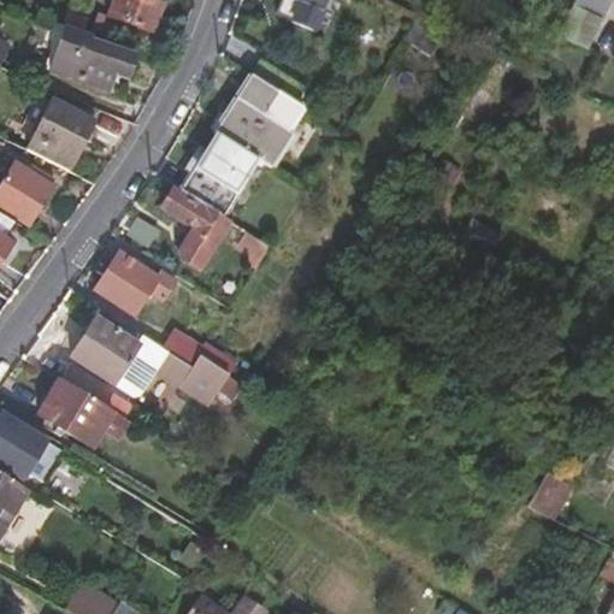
[(114,0),(110,12),(153,29),(163,4),(153,0),(114,0)]
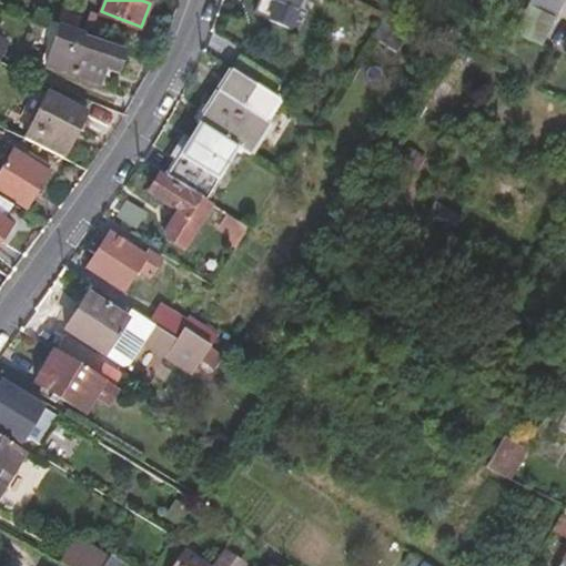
[(279,0),(272,16),(292,24),(301,0),(279,0)]
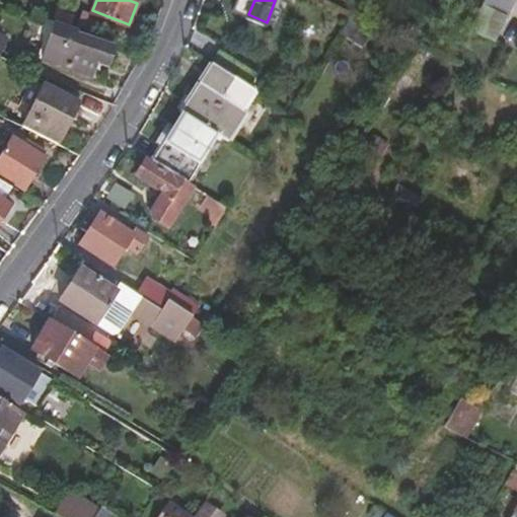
[(310,15),(315,4),(306,0),(298,0),(295,8),(310,15)]
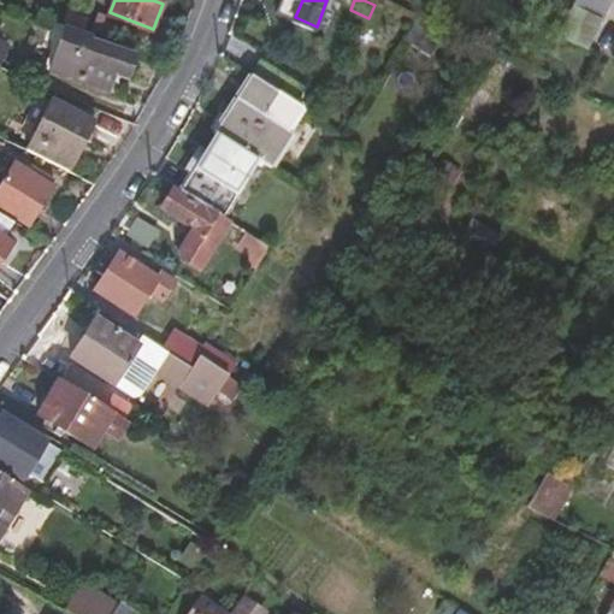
[(576,0),(561,31),(590,46),(610,0),(576,0)]
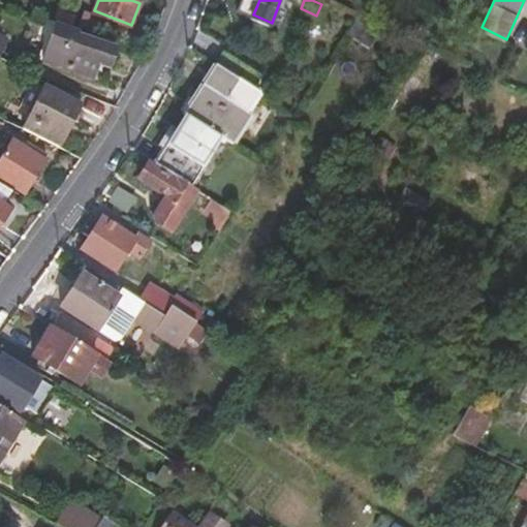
[(89,24),(94,10),(85,6),(80,21),(89,24)]
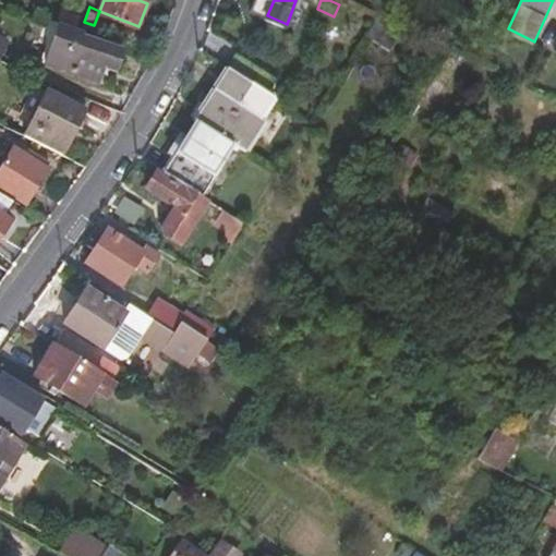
[(58,20),(75,26),(79,16),(61,10),(58,20)]
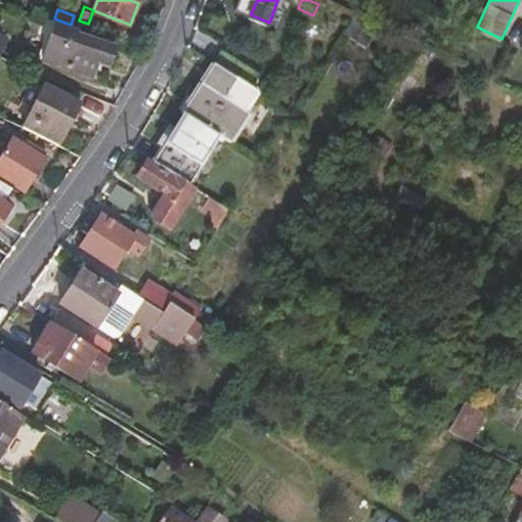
[(79,34),(81,28),(71,25),(54,18),(46,15),(39,35),(49,40),(43,55),(52,59),(92,76),(98,60),(107,63),(114,48),(79,34)]
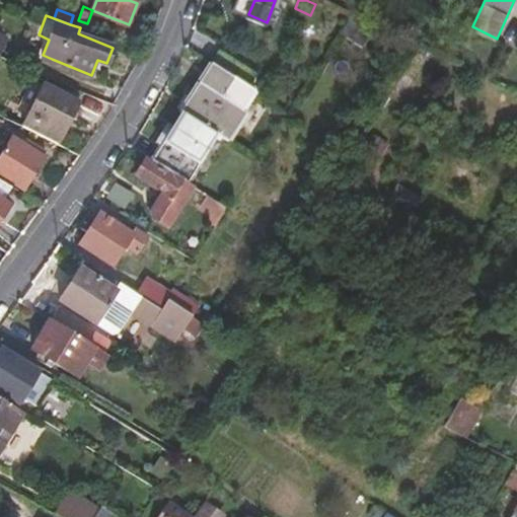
[(363,44),(372,28),(350,18),(342,31),(363,44)]
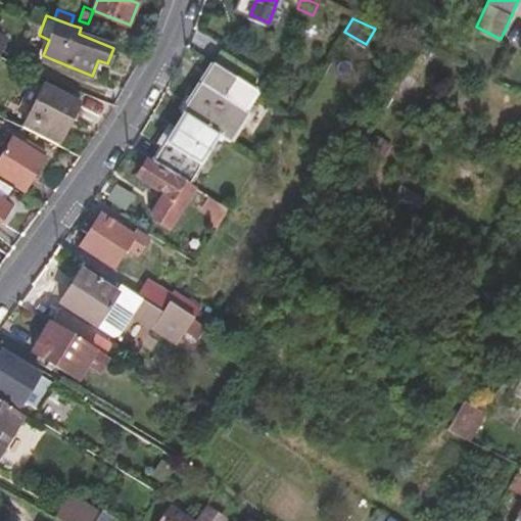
[(222,135),(230,141),(248,111),(226,96),(238,76),(215,60),(184,110),(188,113),(222,135)]
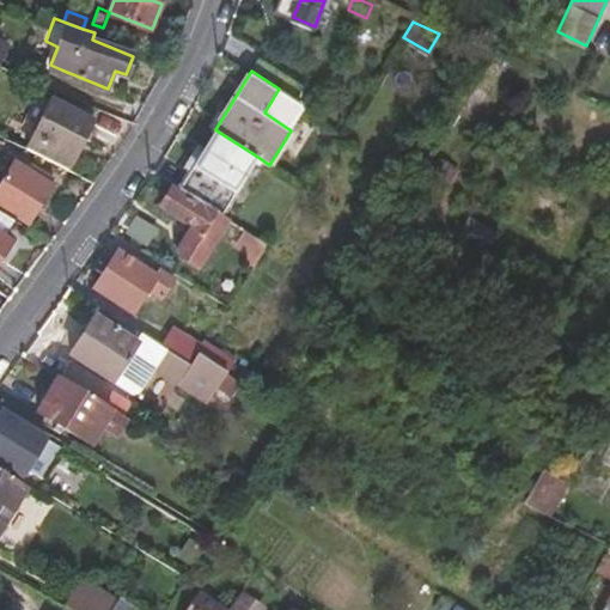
[(29,146),(68,166),(91,120),(52,99),(29,146)]
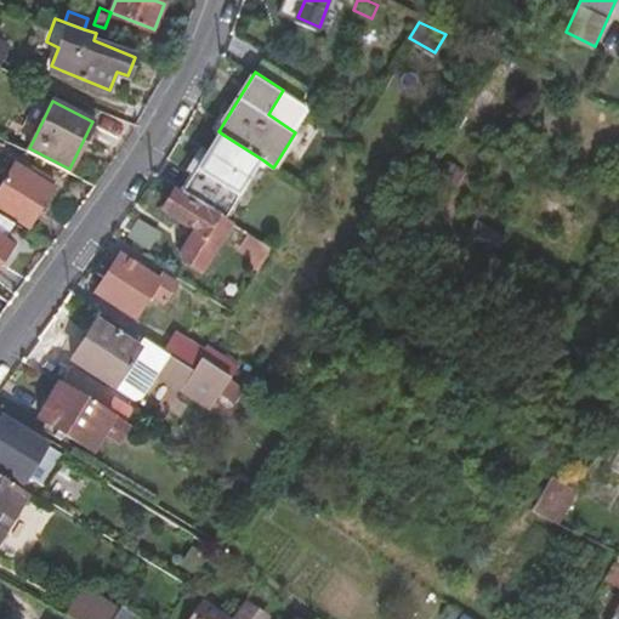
[(186,191),(231,220),(254,181),(251,180),(263,160),(223,135),(211,153),(209,152),(186,191)]
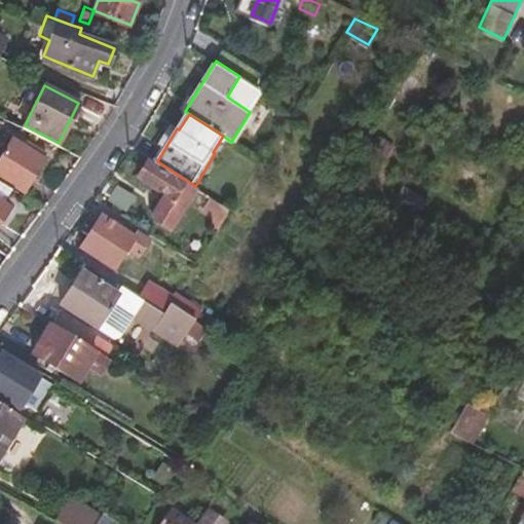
[(0,157),(0,173),(25,189),(47,154),(27,140),(24,144),(13,137),(0,157)]
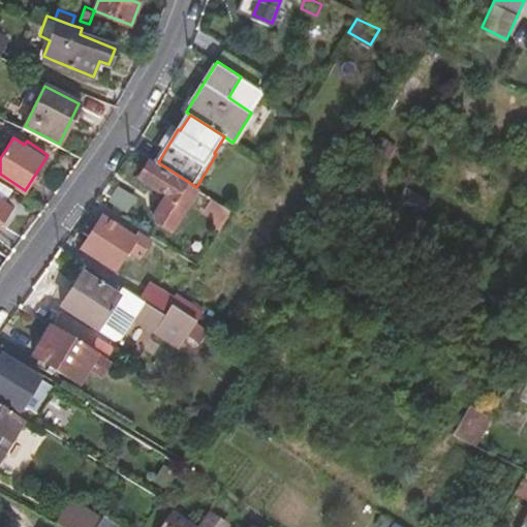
[(191,204),(200,189),(196,187),(158,162),(152,158),(141,178),(169,196),(160,211),(161,223),(174,233),(191,204)]
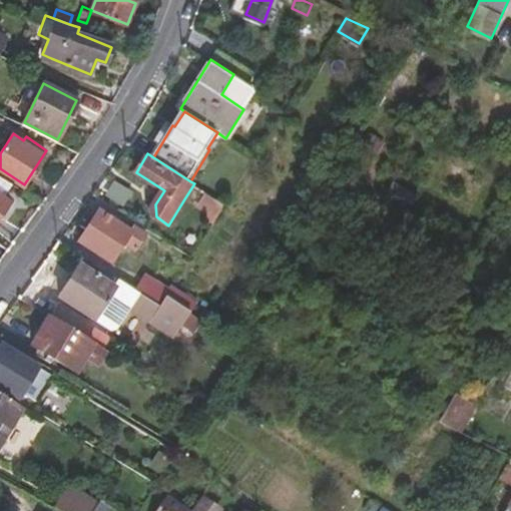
[(391,189),(414,204),(420,194),(396,180),(391,189)]
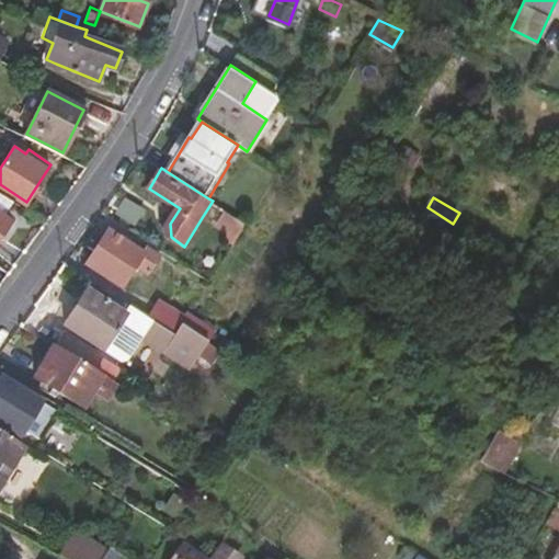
[(239,239),(249,224),(213,201),(203,216),(239,239)]
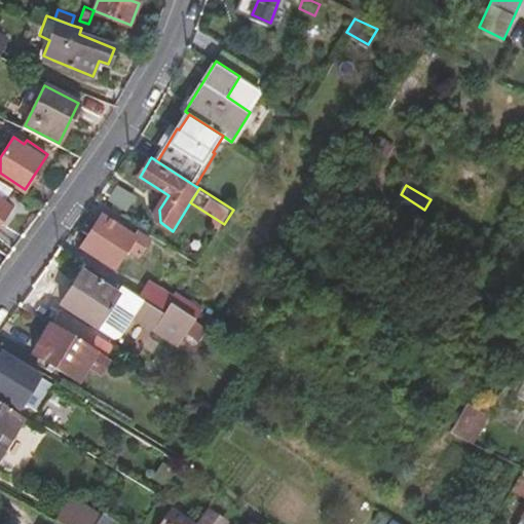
[(137,236),(105,215),(84,244),(114,265),(127,248),(140,257),(151,239),(140,231),(137,236)]
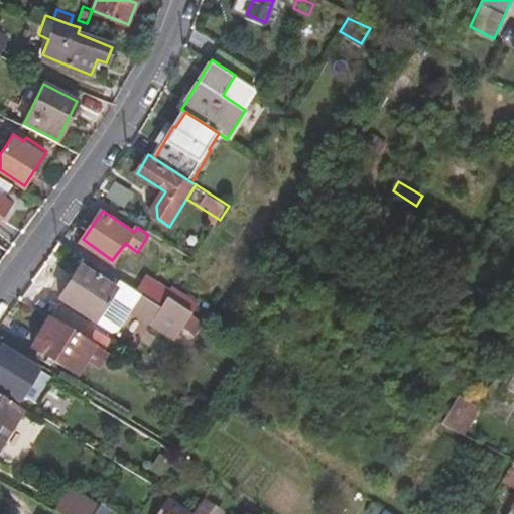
[(97,320),(117,287),(83,265),(61,298),(97,320)]
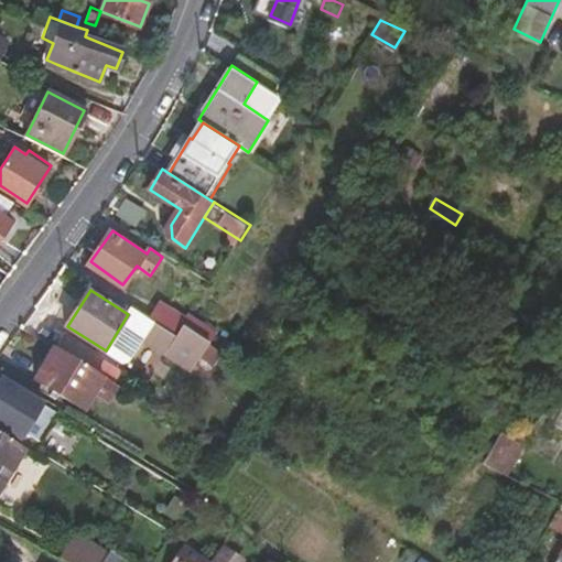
[(177,336),(187,322),(190,319),(165,302),(153,320),(154,322),(177,336)]
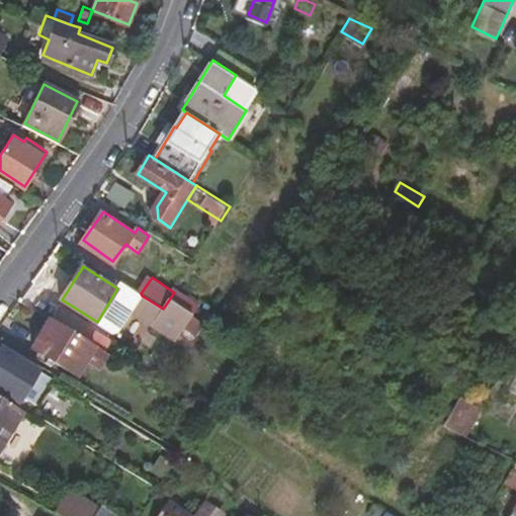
[(141,293),(122,281),(117,288),(97,322),(114,333),(119,331),(133,311),(142,295),(141,293)]
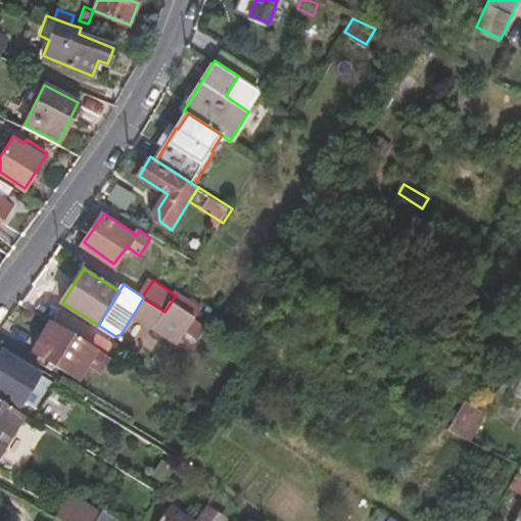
[(134,314),(156,327),(164,312),(143,298),(134,314)]
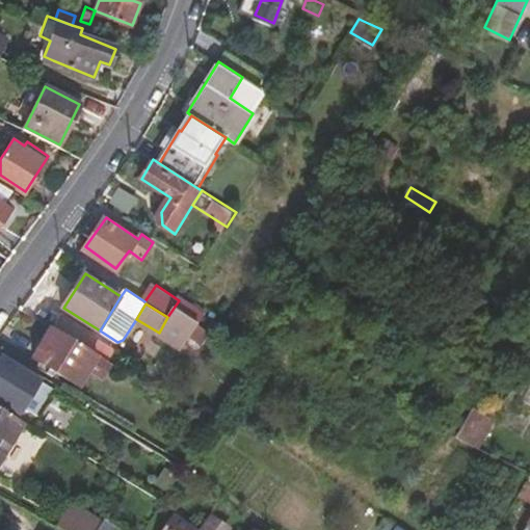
[(204,334),(209,327),(177,303),(167,317),(159,333),(183,348),(195,328),(204,334)]
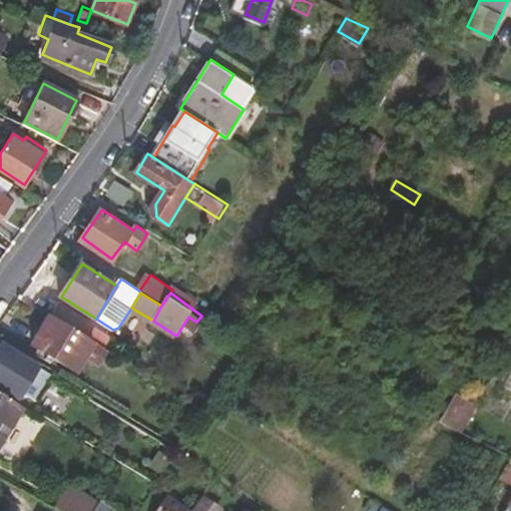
[(57,303),(50,315),(79,333),(85,321),(57,303)]
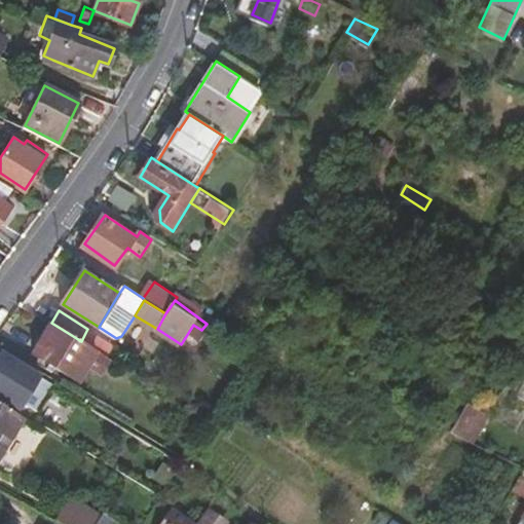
[(227,338),(233,329),(223,320),(216,329),(227,338)]
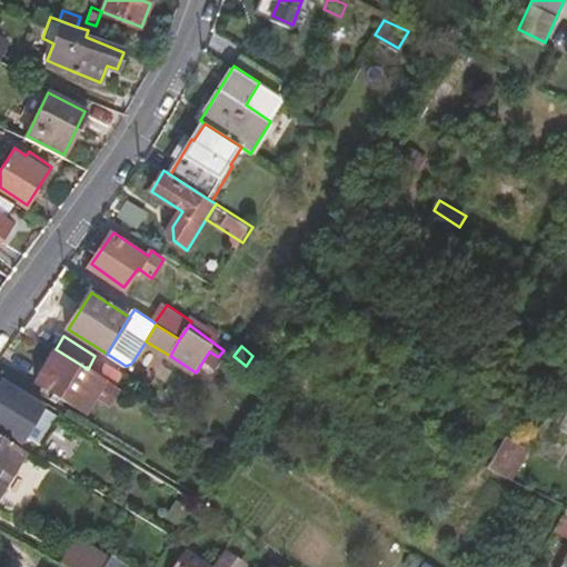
[(88,406),(103,379),(88,369),(56,349),(36,381),(70,404),(75,398),(88,406)]
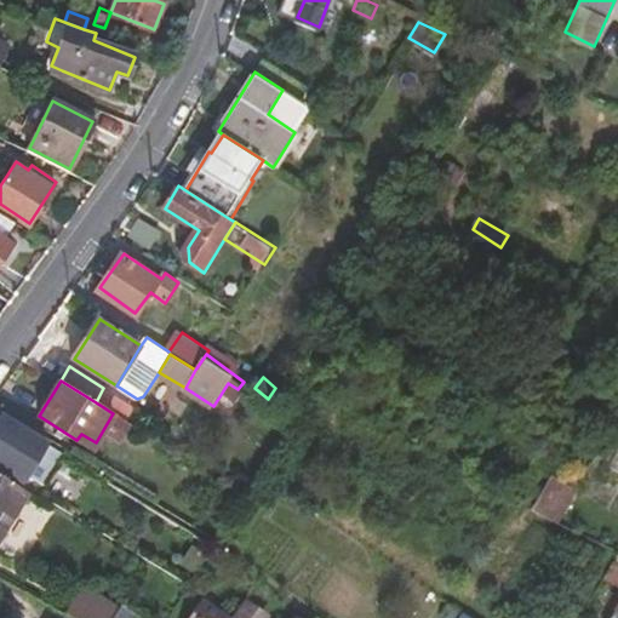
[(66,453),(0,412),(0,464),(26,480),(30,473),(47,484),(66,453)]
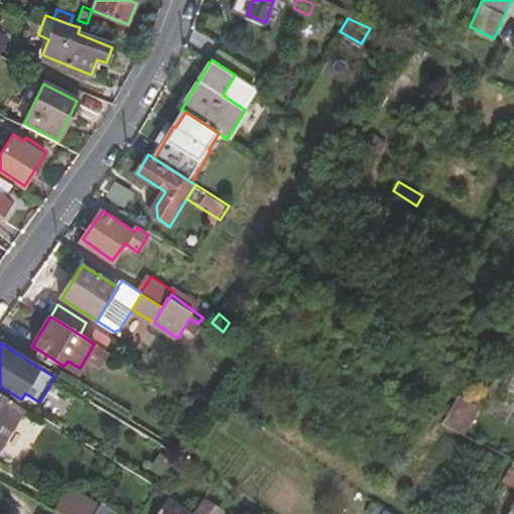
[(2,395),(0,393),(0,444),(23,408),(2,395)]
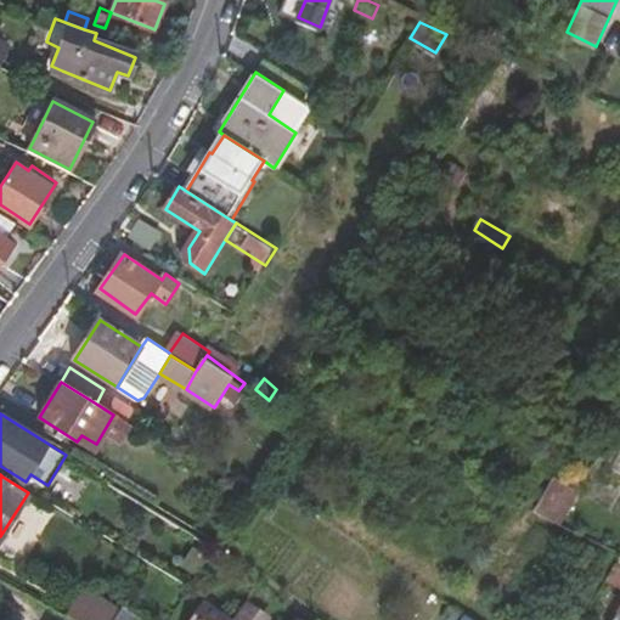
[(534,509),(557,522),(578,486),(554,474),(534,509)]
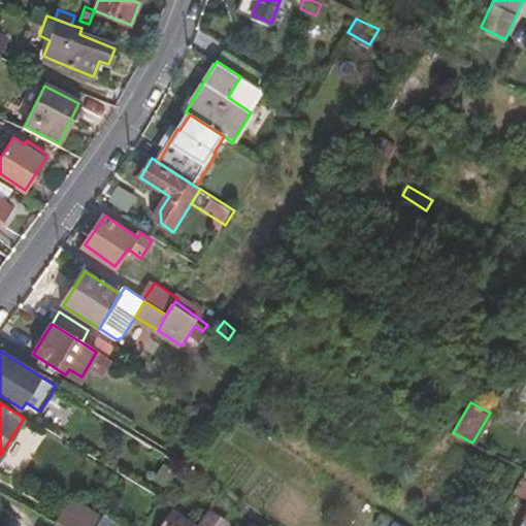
[(159,459),(149,474),(165,487),(176,470),(159,459)]
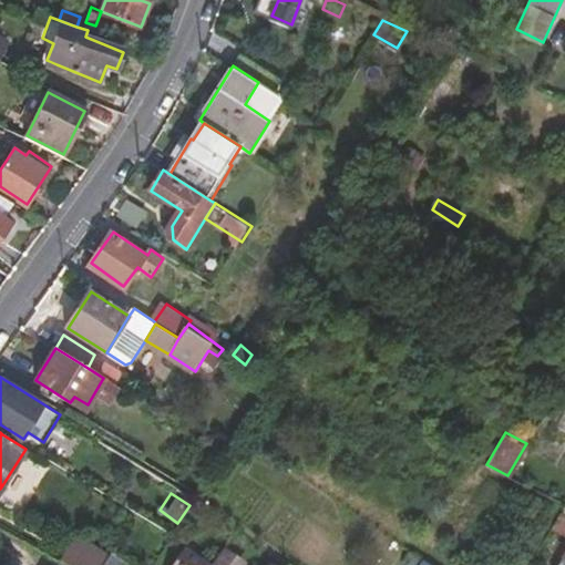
[(396,554),(409,563),(414,553),(400,544),(396,554)]
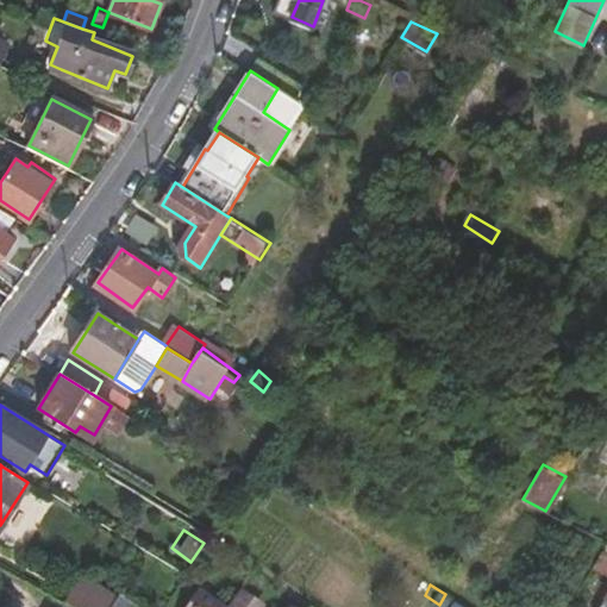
[(257,606),(260,604),(239,589),(227,606),(224,606),(196,587),(182,606),(257,606)]
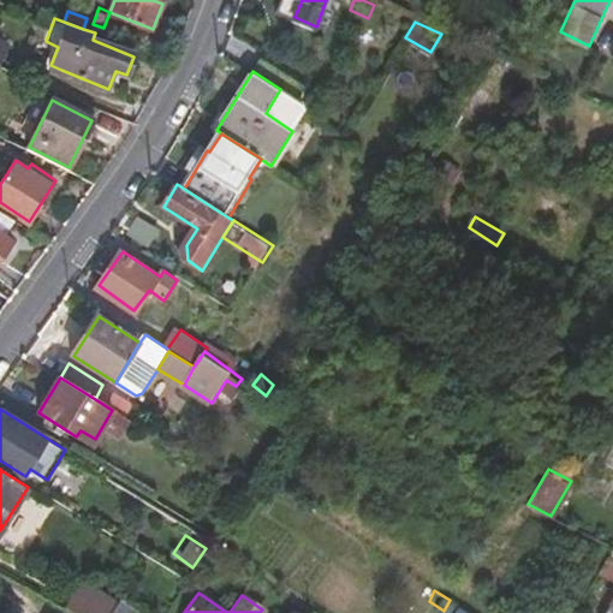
[(71,612),(103,612),(106,611),(81,596),(71,612)]
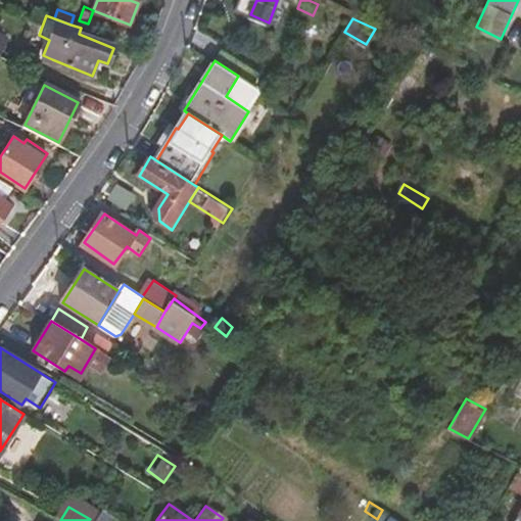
[(391,520),(394,517),(382,509),(382,510),(377,519),(376,520),(391,520)]
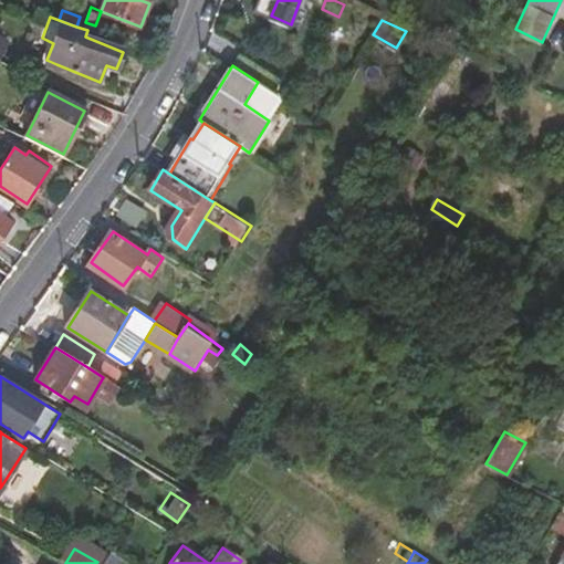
All buildings are outlined.
